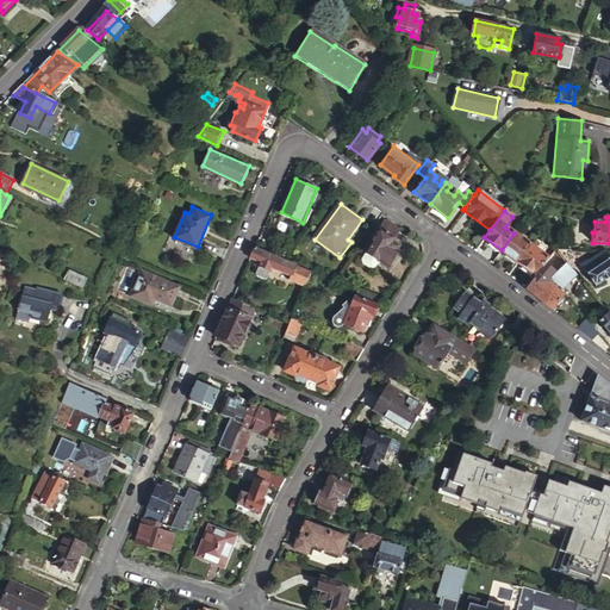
[(400,229),(385,219),(361,257),(362,262),(371,268),(375,267),(379,260),(391,268),(400,253),(397,250),(399,246),(392,241),(400,229)]
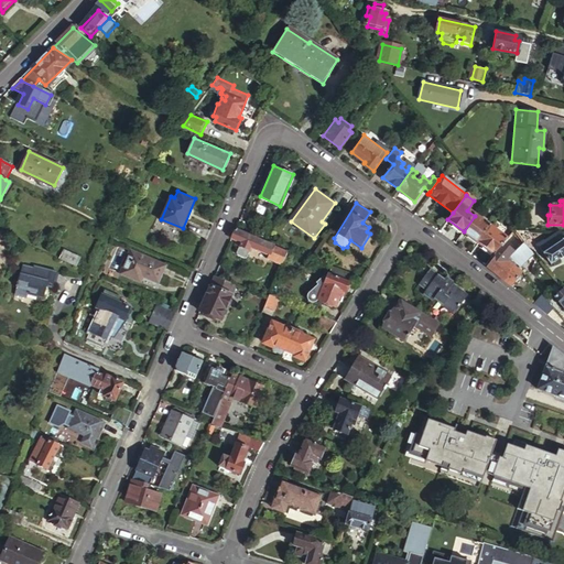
[(475,216),(464,231),(478,242),(490,227),(491,226),(476,215),(475,216)]
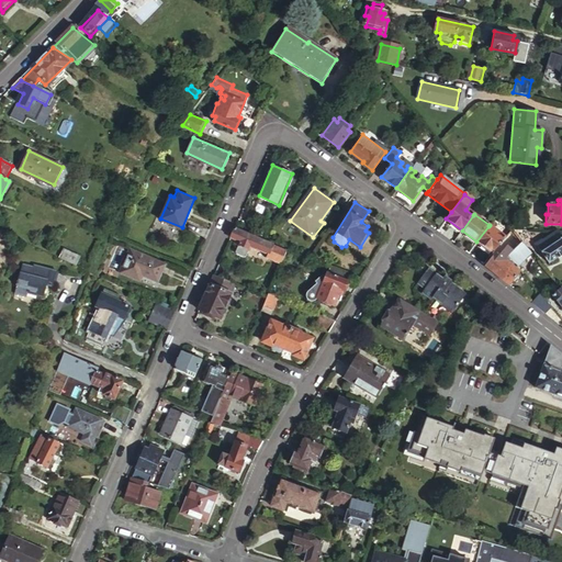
[(493,253),(501,244),(505,239),(489,226),(476,242),(492,254),(493,253)]
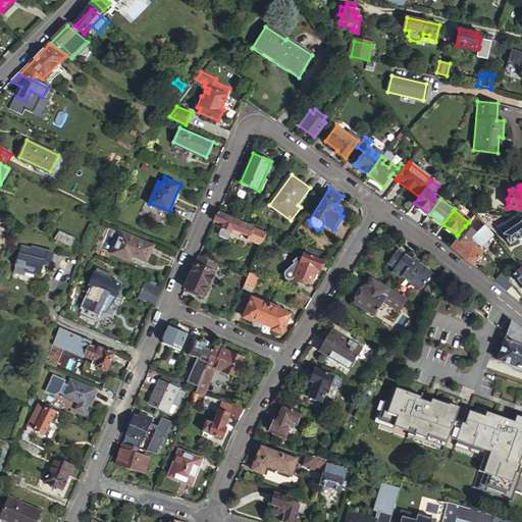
[(267,231),(218,211),(214,221),(220,223),(219,226),(223,227),(221,233),(222,236),(227,239),(230,238),(233,229),(251,237),(250,240),(262,245),(267,231)]
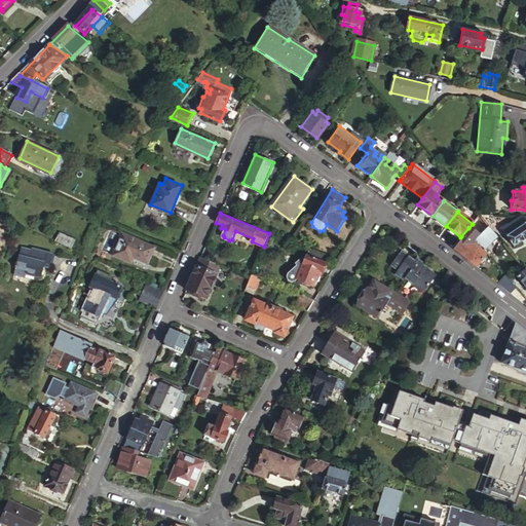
[(525,237),(525,221),(523,216),(520,216),(504,228),(510,234),(506,236),(515,247),(525,237)]
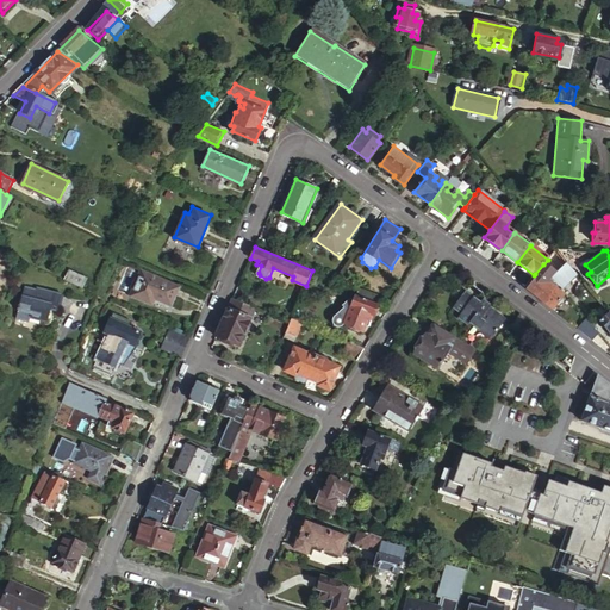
[(574,271),(565,260),(551,279),(561,287),(574,271)]
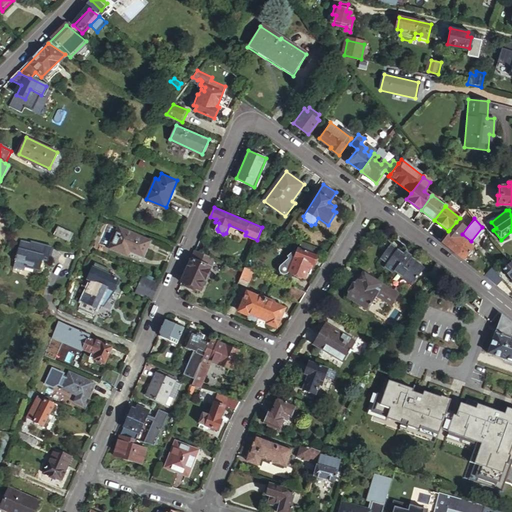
[(464,228),(456,222),(449,230),(450,231),(442,242),(448,247),(464,259),(472,248),(465,242),(467,239),(460,234),(464,228)]
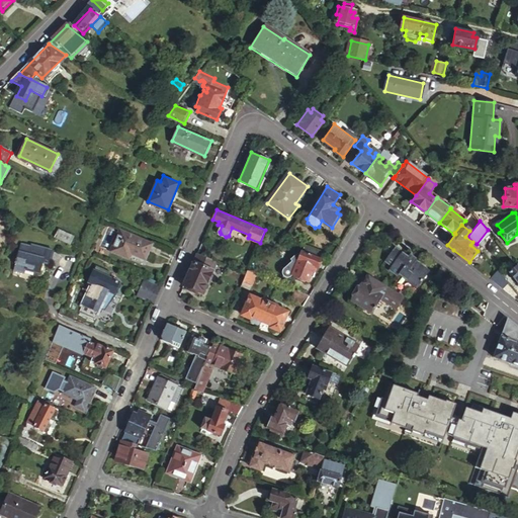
[(153,243),(119,230),(110,251),(122,256),(125,251),(146,259),(153,243)]
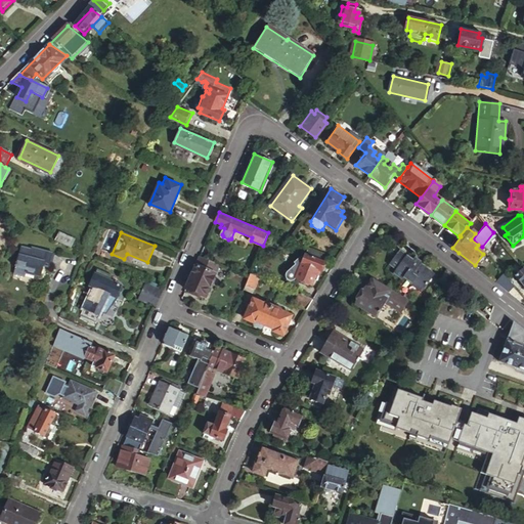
[(56,242),(70,247),(73,238),(58,234),(56,242)]
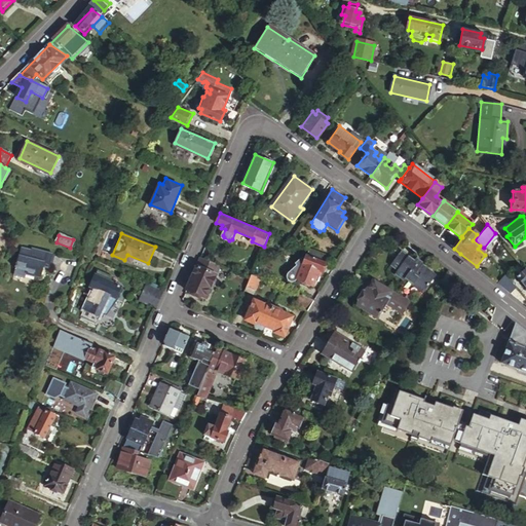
[(32,250),(21,247),(12,276),(24,278),(25,275),(40,279),(43,269),(44,264),(50,266),(53,255),(32,249),(32,250)]
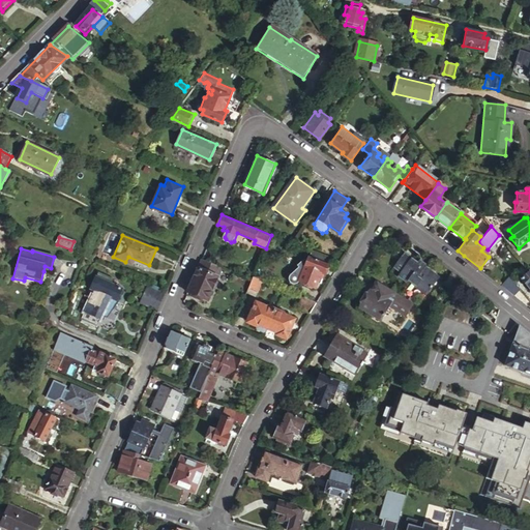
[(417,262),(404,252),(392,267),(400,272),(396,276),(407,284),(408,281),(427,294),(439,276),(425,266),(418,261),(417,262)]
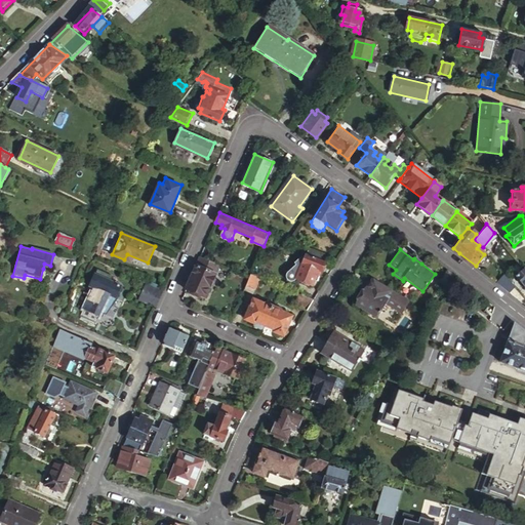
[(325,264),(306,256),(296,279),(312,285),(317,272),(321,274),(325,264)]
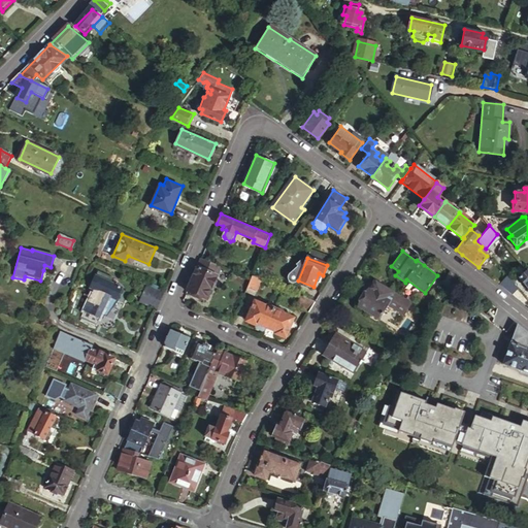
[(206,299),(221,267),(202,259),(196,273),(188,292),(206,299)]
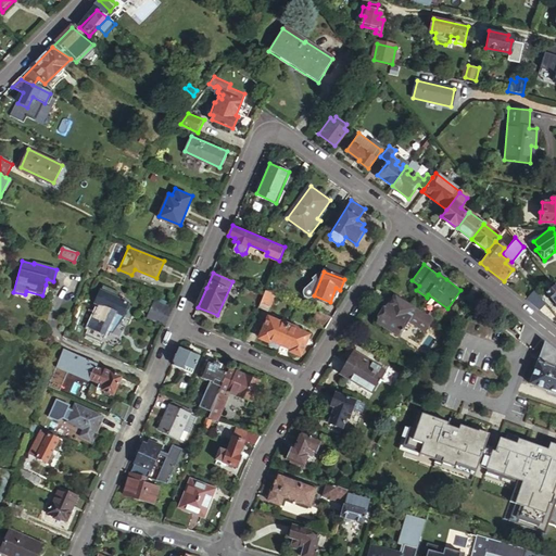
[(480,292),(472,287),(465,298),(472,303),(480,292)]
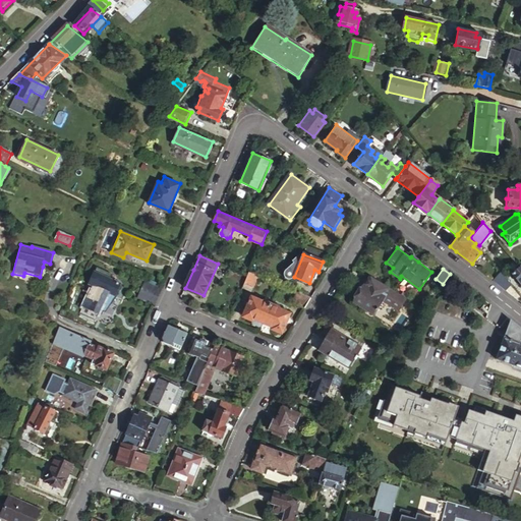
[(258,276),(249,272),(247,276),(243,286),(252,290),(258,276)]
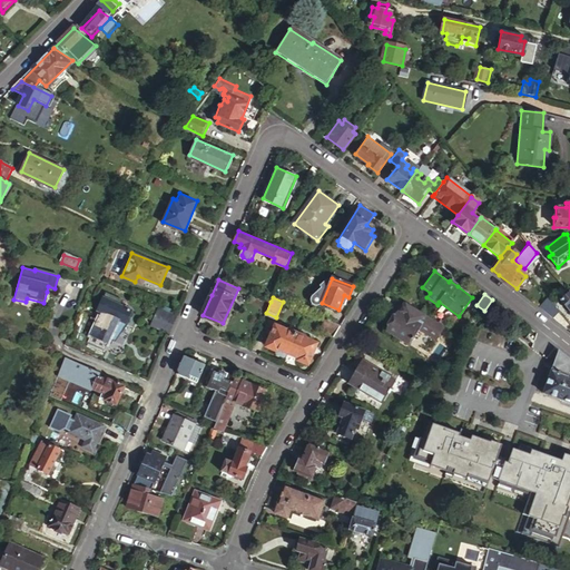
[(553,303),(549,297),(539,306),(552,317),(560,311),(553,303)]
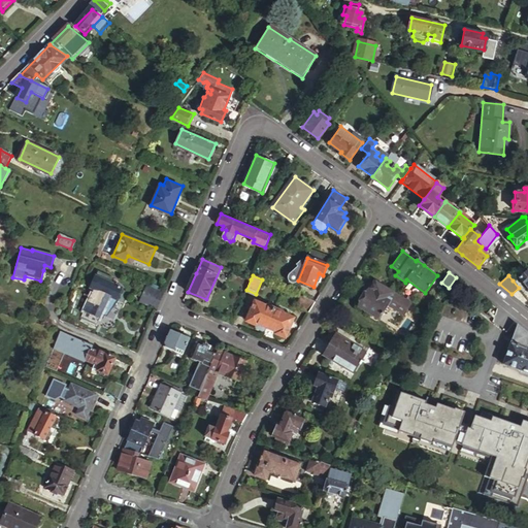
[(91,292),(95,293),(110,300),(117,303),(123,290),(97,278),(91,292)]
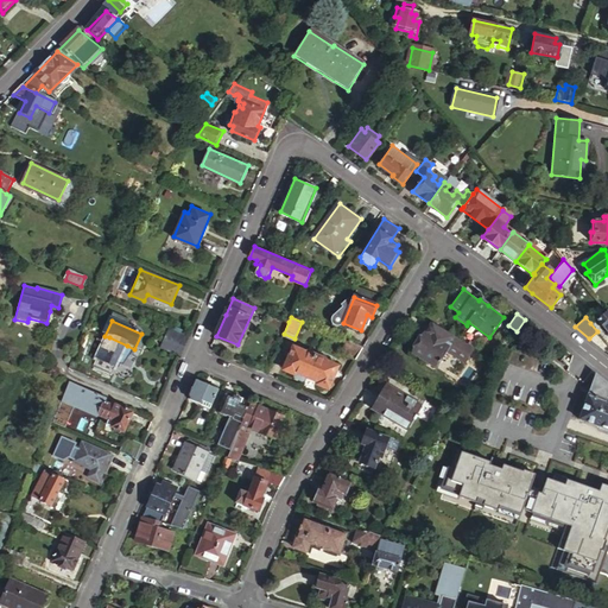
[(464,363),(473,348),(432,323),(420,343),(417,341),(412,349),(416,352),(415,353),(437,367),(445,353),(464,363)]
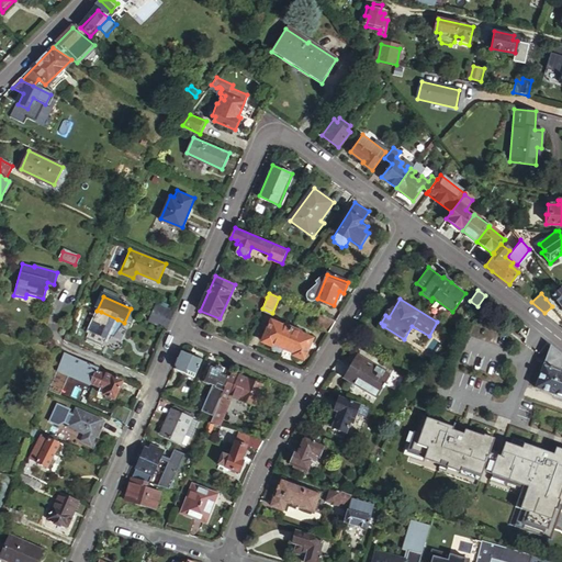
[(173,312),(155,303),(147,321),(166,329),(173,312)]
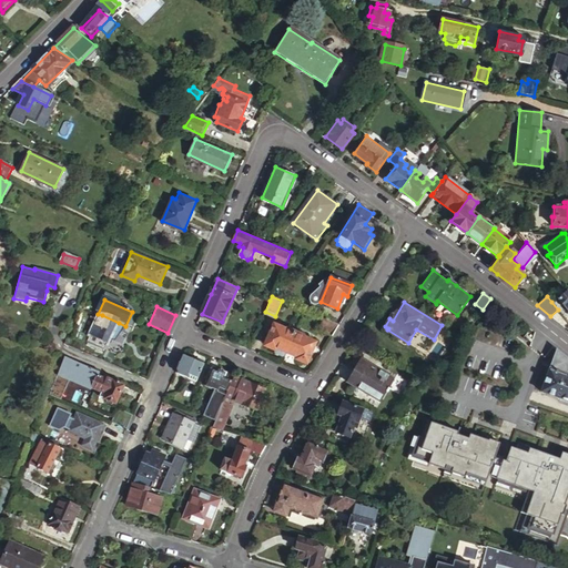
[(109,345),(119,323),(102,315),(92,337),(109,345)]
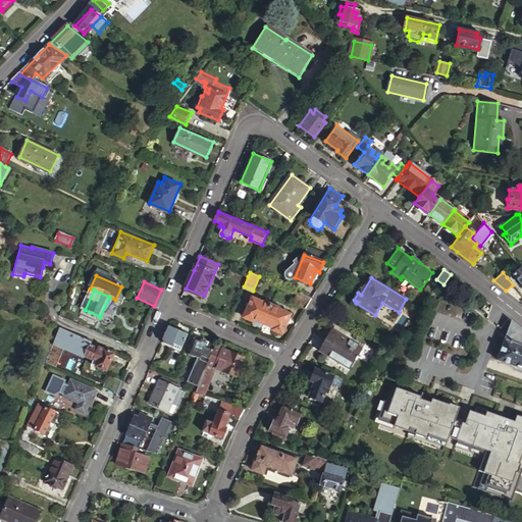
[(312,299),(296,292),(291,303),(305,309),(312,299)]
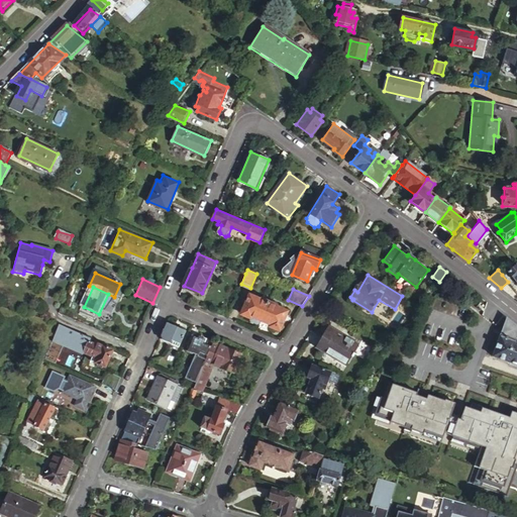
[(477,294),(472,290),(468,295),(473,299),(477,294)]
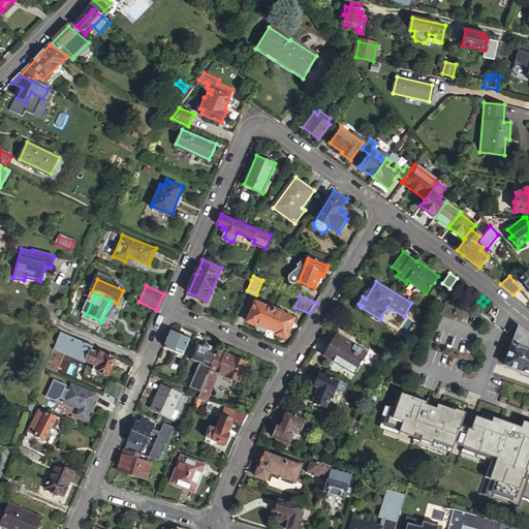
[(266,329),(268,329),(276,309),(267,305),(267,308),(254,303),(247,320),(248,321),(248,323),(255,327),(256,324),(257,324),(257,327),(257,329),(263,331),(266,330),(266,329)]
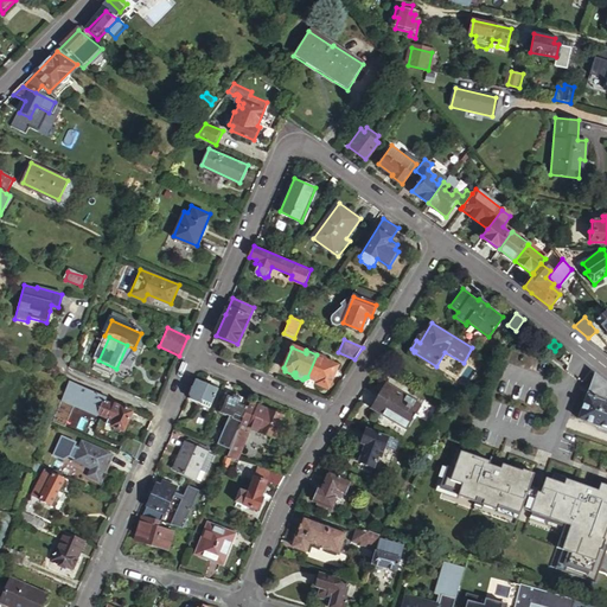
[(307,377),(319,383),(318,385),(326,389),(327,387),(330,388),(338,366),(326,362),(327,359),(317,355),(307,377)]
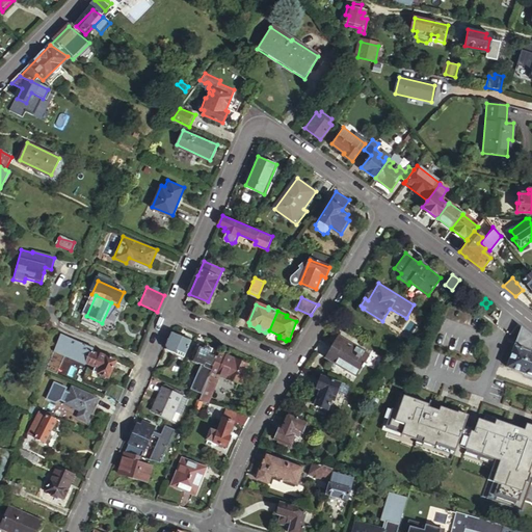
[(102,323),(86,316),(83,323),(100,329),(102,323)]
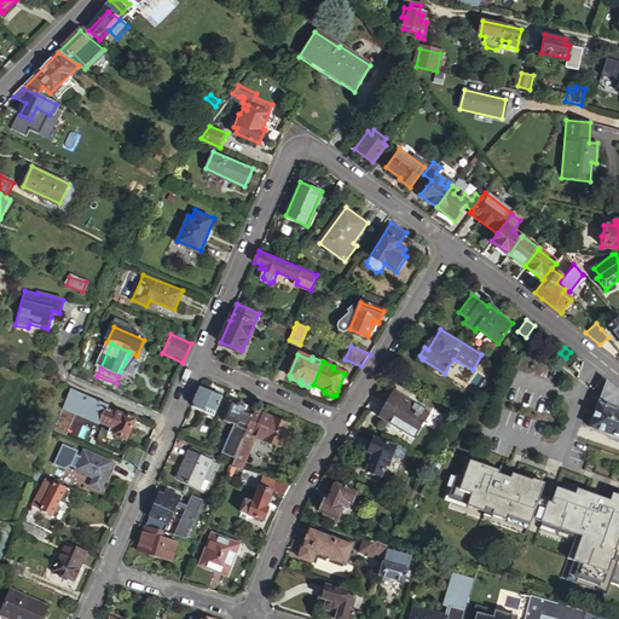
[(618,391),(595,371),(590,385),(602,389),(589,422),(618,434),(618,391)]
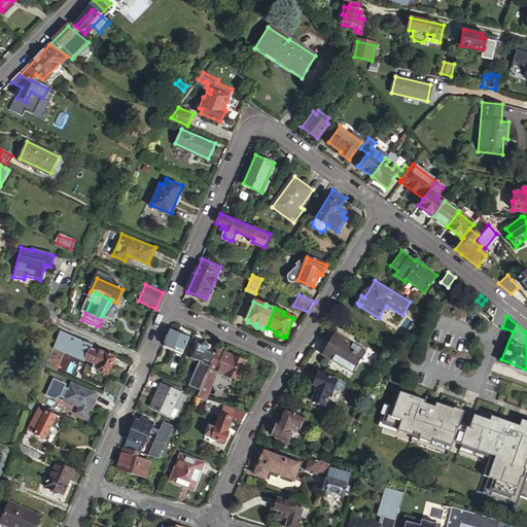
[(169,329),(163,346),(173,350),(175,347),(183,350),(189,338),(169,329)]
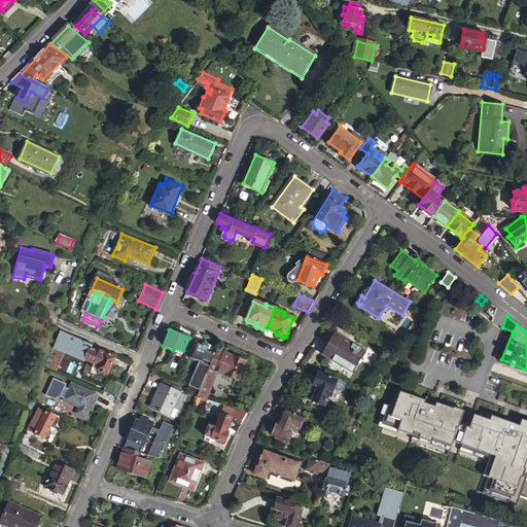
[(366,353),(335,332),(322,352),(354,372),(366,353)]
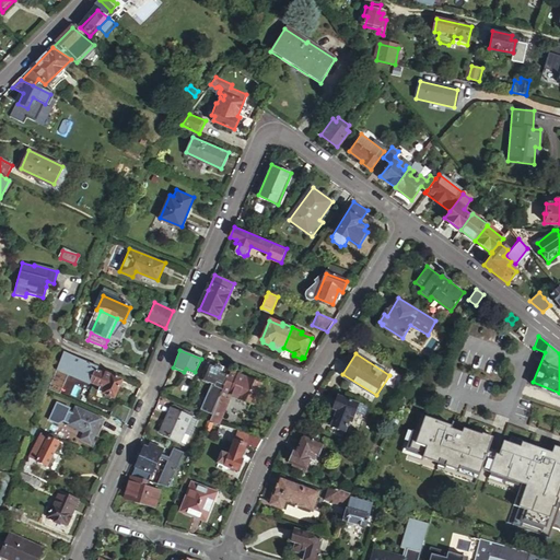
[(222,388),(228,375),(220,372),(221,370),(209,364),(203,381),(213,385),(222,388)]
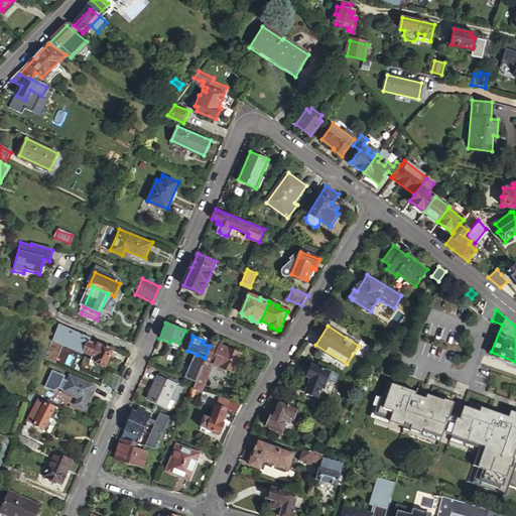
[(105,348),(107,345),(94,340),(92,345),(86,343),(82,353),(95,358),(93,362),(105,367),(112,351),(105,348)]
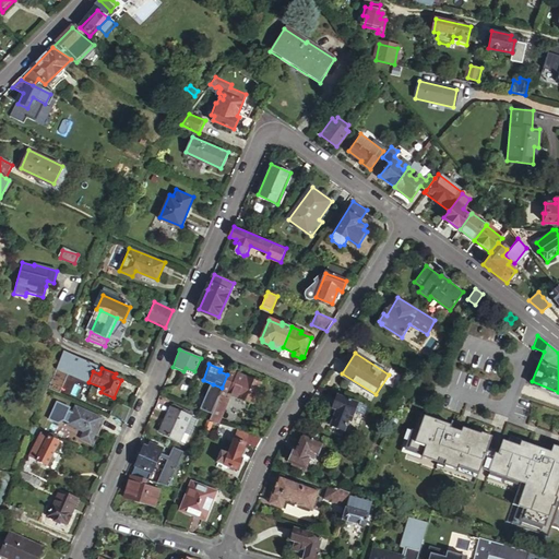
[(219,392),(211,414),(209,420),(218,423),(229,397),(226,395),(227,392),(230,393),(238,375),(229,370),(227,375),(222,388),(219,392)]
